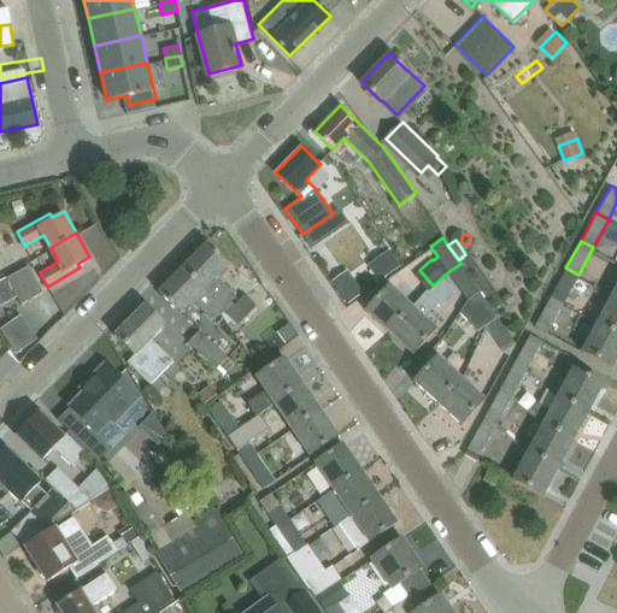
[(207,242),(184,265),(225,305),(236,294),(216,275),(228,263),(207,242)]
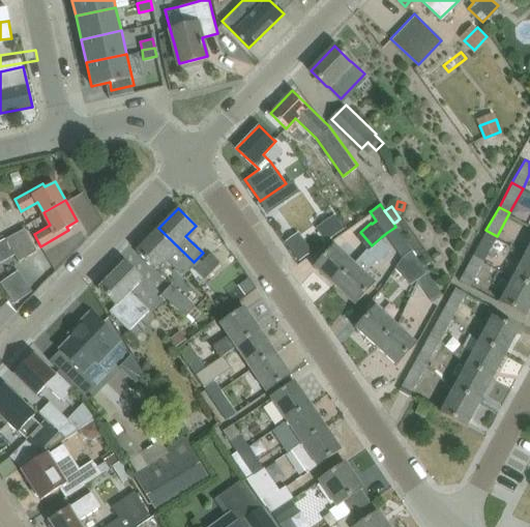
[(326,239),(344,227),(333,212),(316,226),(326,239)]
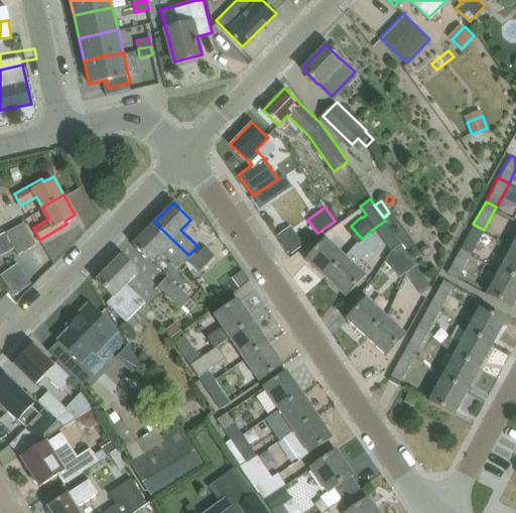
[(6,231),(8,236),(18,253),(36,243),(23,221),(6,231)]
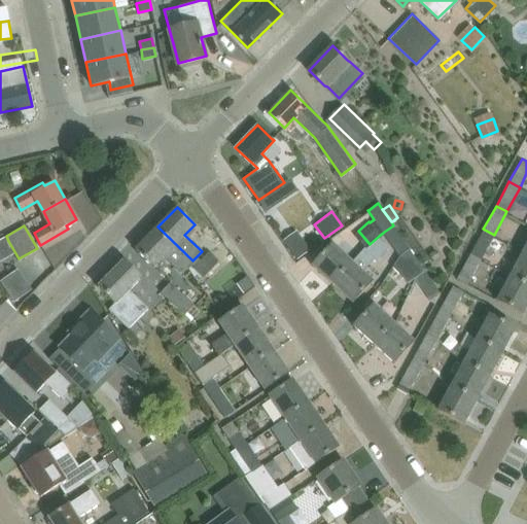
[(384,232),(383,233),(398,254),(399,254),(409,247),(408,246),(393,225),(384,232)]
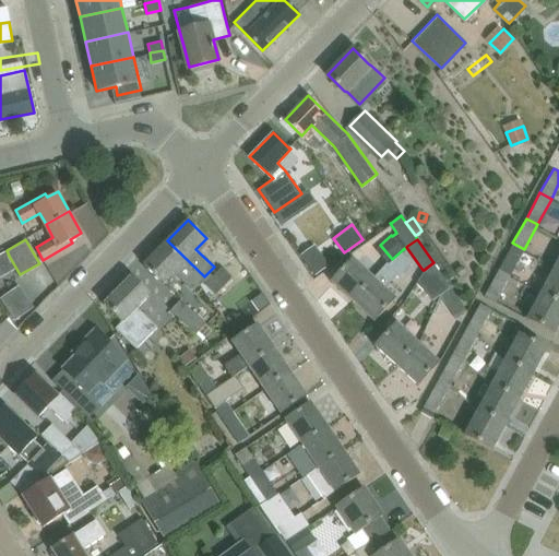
[(204,276),(167,240),(144,264),(163,282),(175,269),(193,287),(199,283),(204,276)]
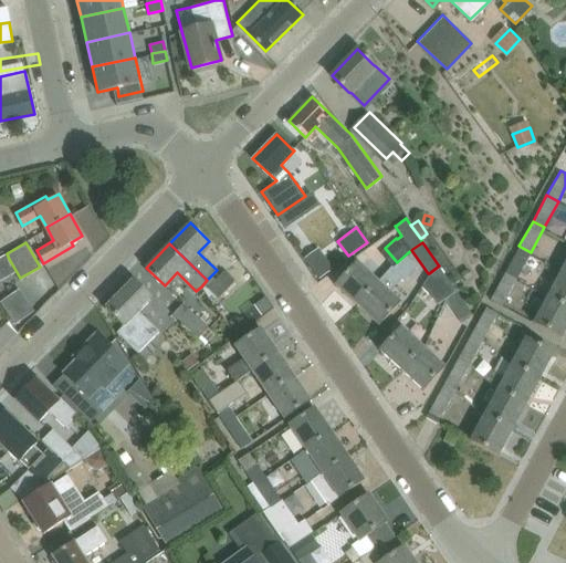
[(519,246),(505,271),(516,278),(525,261),(536,268),(541,259),(531,252),(519,246)]
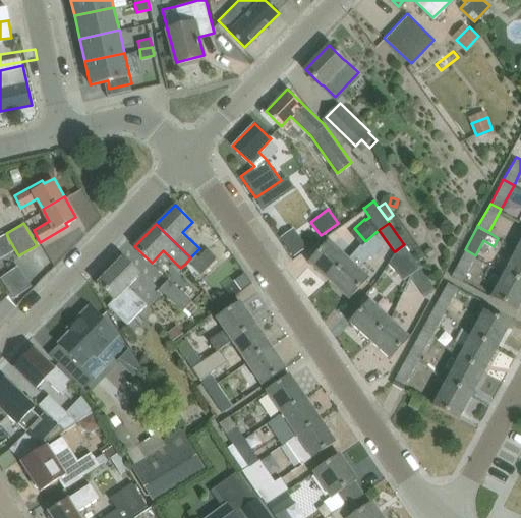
[(292,227),(280,236),(292,254),(305,246),(292,227)]
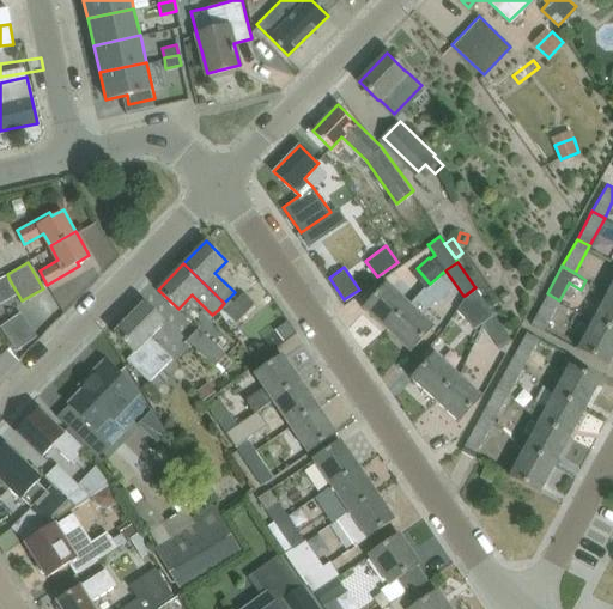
[(380,290),(363,308),(387,328),(410,303),(418,293),(398,274),(387,281),(380,290)]
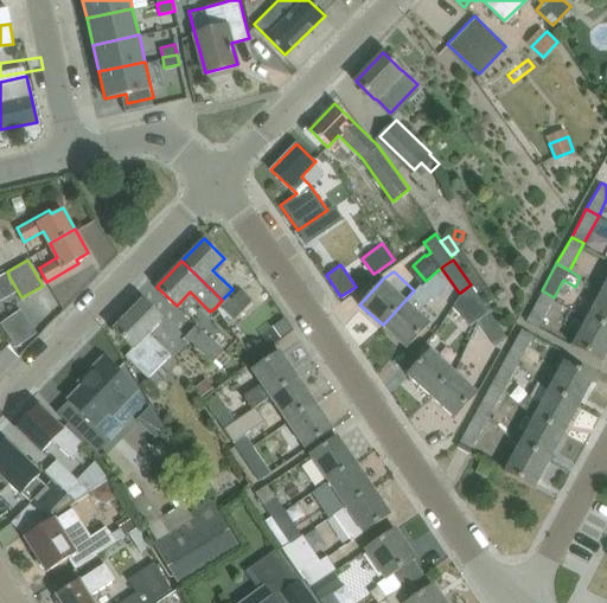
[(406,300),(383,325),(407,347),(422,329),(429,321),(417,310),(432,294),(435,297),(448,282),(436,271),(426,281),(422,284),(420,283),(414,290),(406,300)]
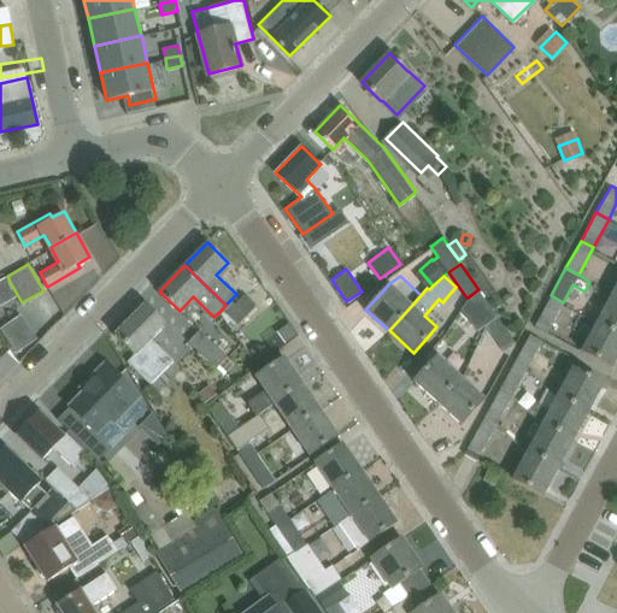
[(466,298),(459,311),(477,330),(485,324),(486,324),(497,316),(497,314),(493,310),(491,307),(479,289),(468,298),(466,298)]
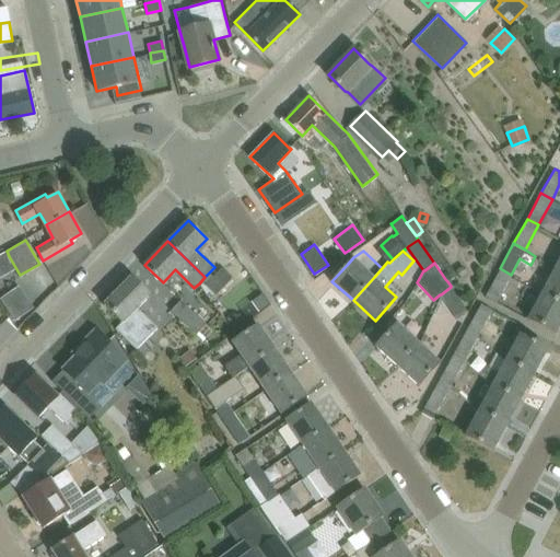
[(463,264),(455,269),(459,276),(467,270),(463,264)]
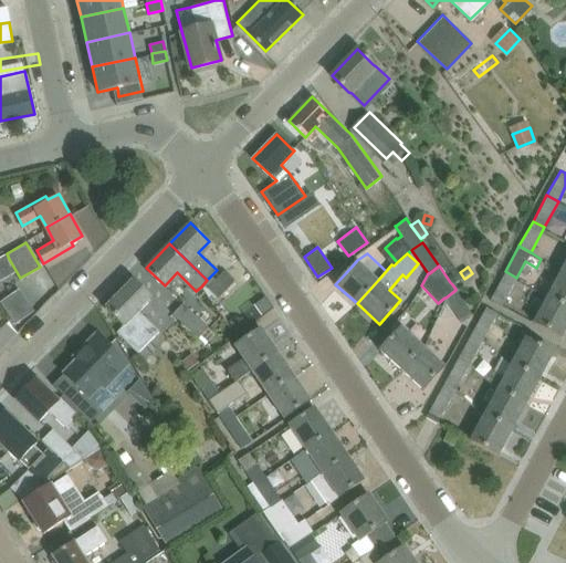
[(565,271),(562,269),(547,294),(565,304),(565,271)]
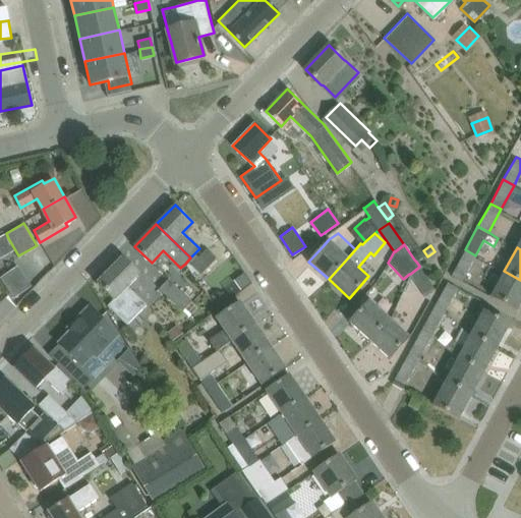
[(207,248),(191,264),(200,273),(216,257),(207,248)]
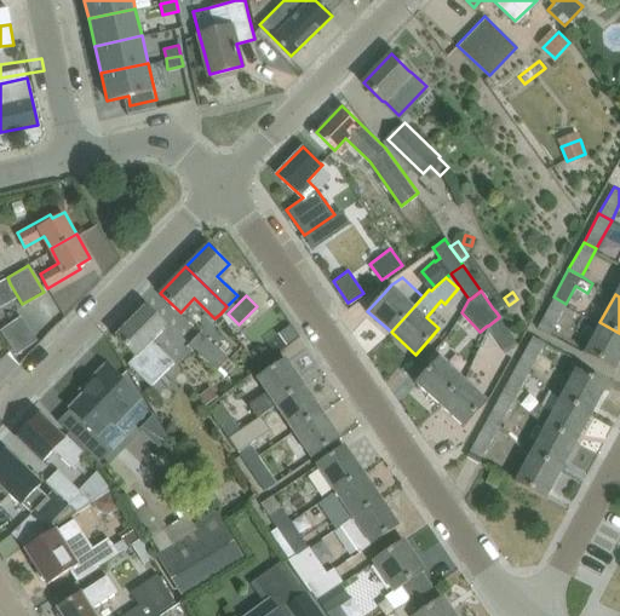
[(589,326),(598,303),(579,295),(570,318),(589,326)]
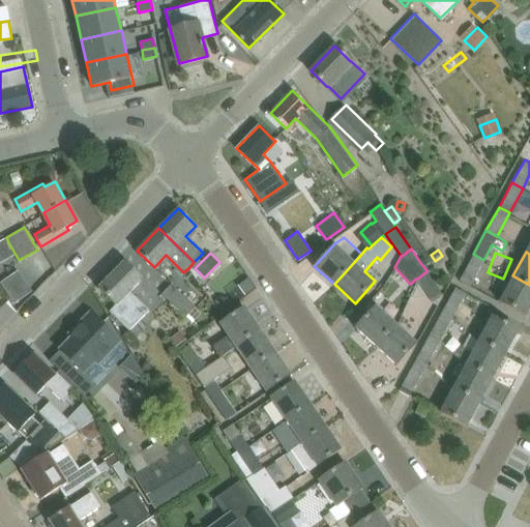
[(470,285),(483,260),(473,254),(459,280),(470,285)]
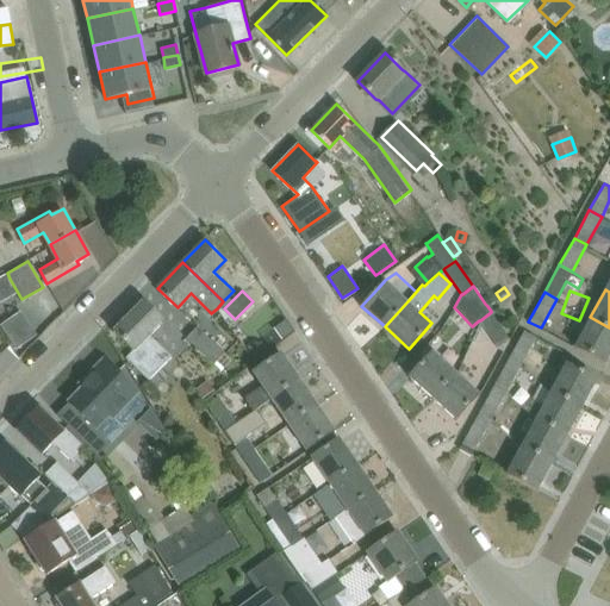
[(125,356),(148,379),(170,355),(149,333),(163,320),(143,300),(113,330),(132,349),(125,356)]
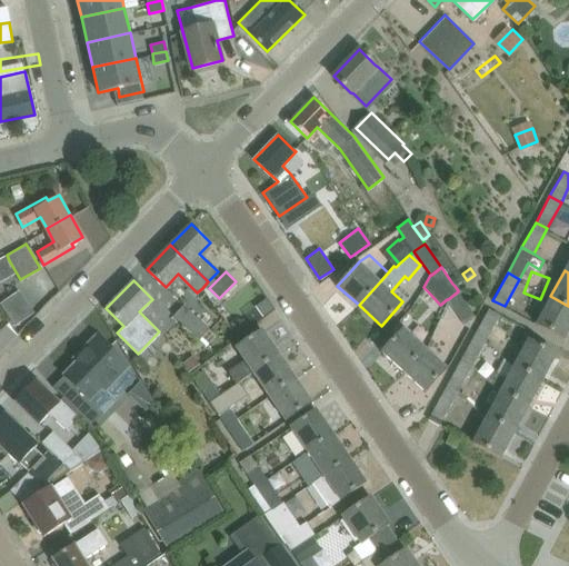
[(448,299),(447,299),(459,316),(459,315),(470,308),(458,291),(448,299)]
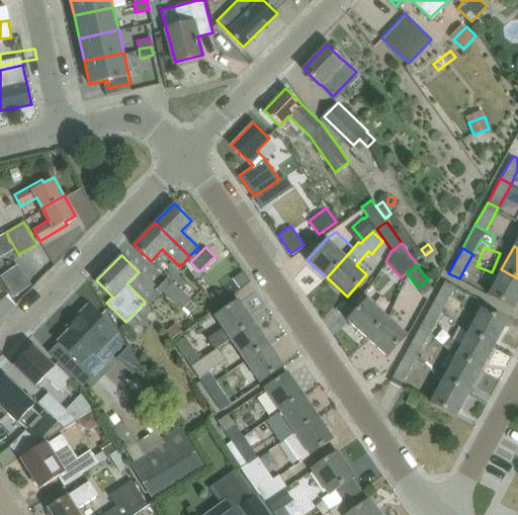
[(517,278),(501,269),(489,293),(514,308),(517,299),(517,278)]
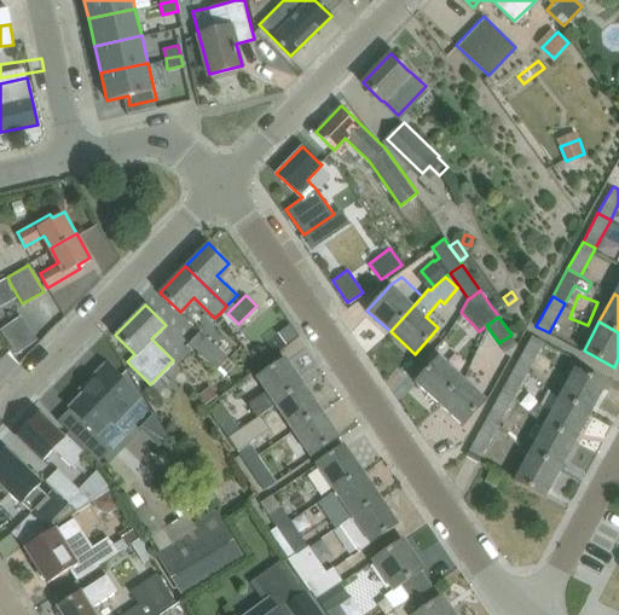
[(217,367),(229,357),(200,329),(189,341),(217,367)]
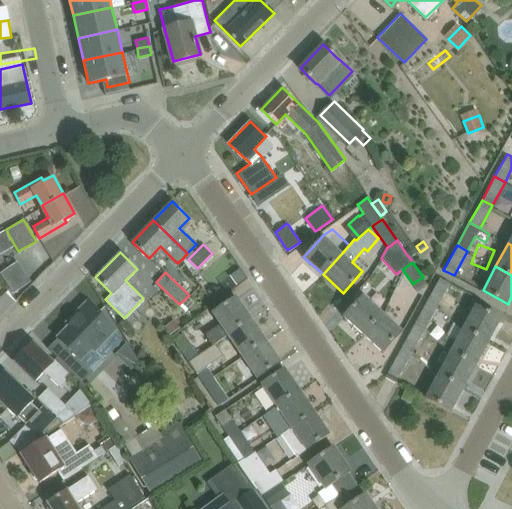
[(439,276),(423,306),(433,311),(449,282),(439,276)]
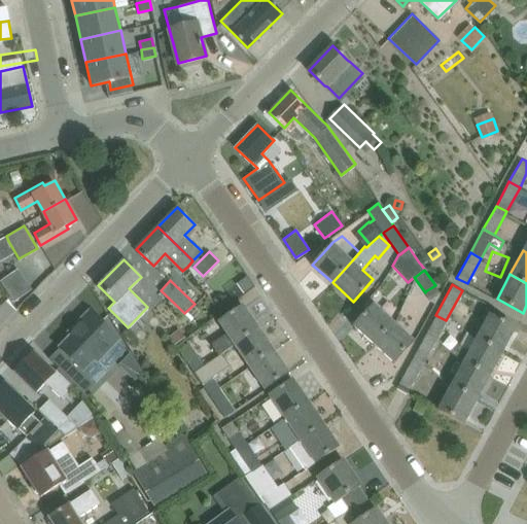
[(418,301),(412,312),(425,319),(431,307),(418,301)]
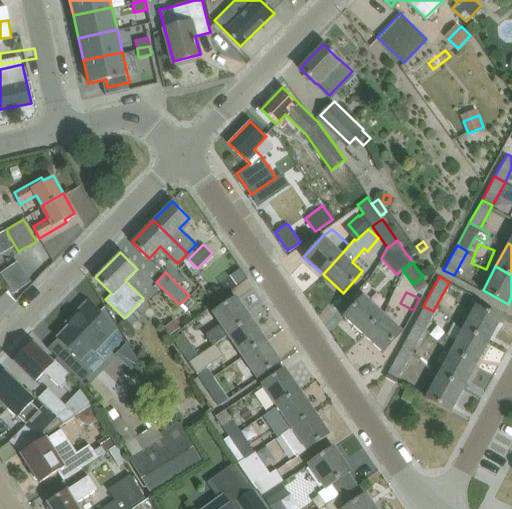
[(343,315),(362,333),(381,312),(362,295),(343,315)]
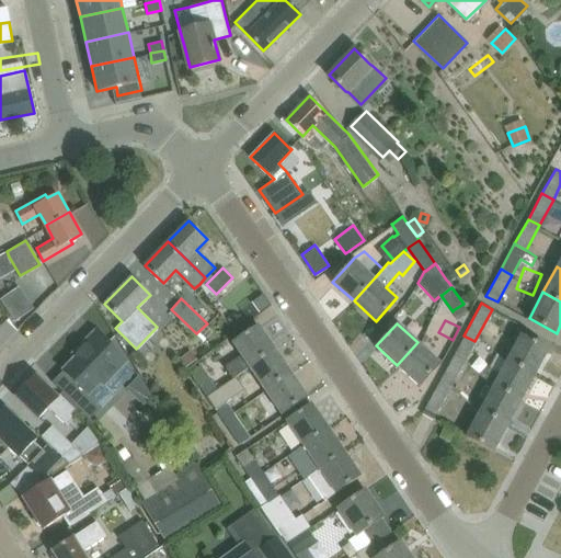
[(241,353),(225,365),(232,376),(236,375),(250,365),(249,364),(274,348),(259,325),(240,337),(233,341),(241,353)]
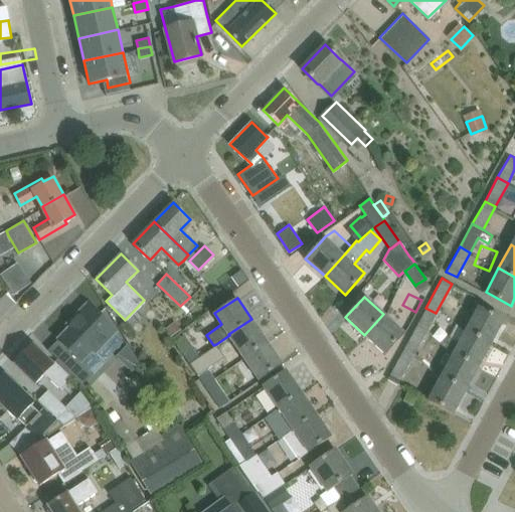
[(96,352),(97,351),(103,358),(120,341),(113,334),(117,330),(88,303),(75,315),(78,318),(58,339),(81,361),(93,349),(96,352)]
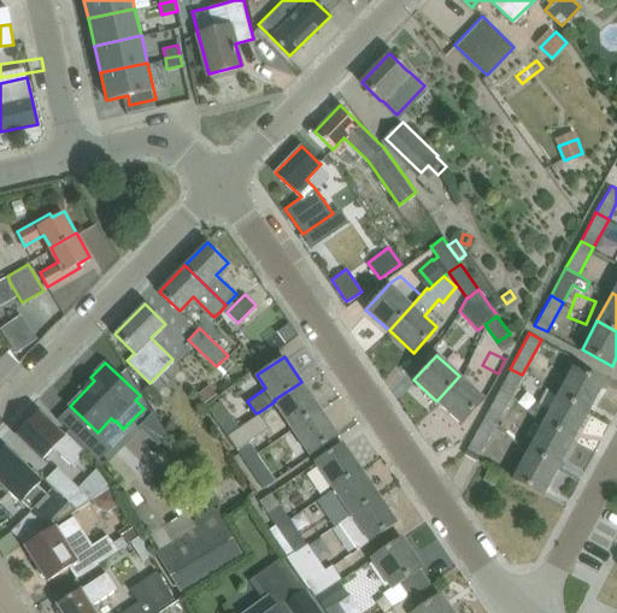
[(603,383),(574,367),(558,395),(588,411),(603,383)]
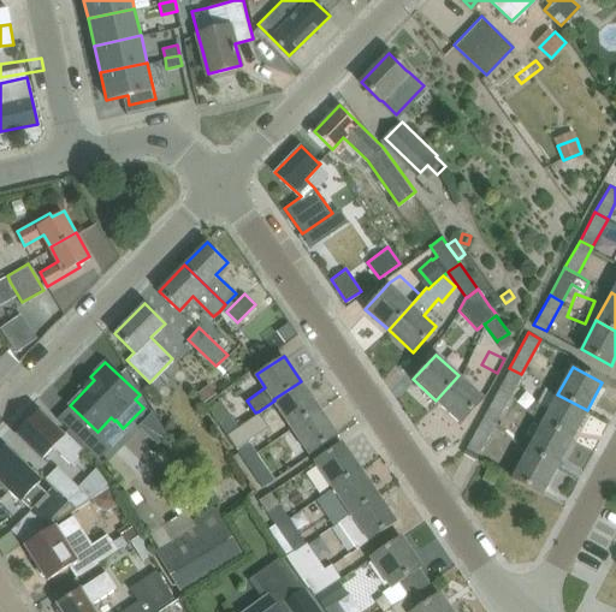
[(507,402),(521,374),(509,368),(495,394),(507,402)]
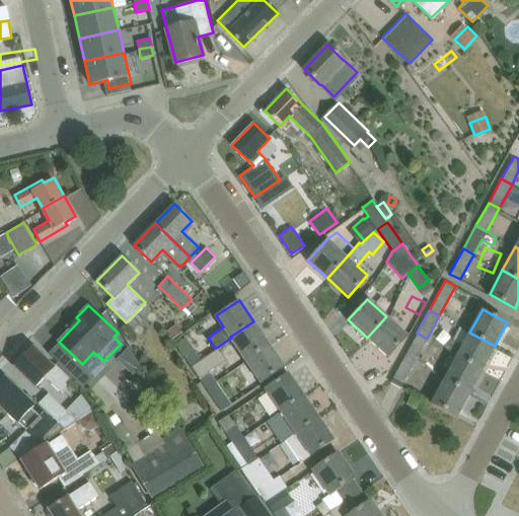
[(386,316),(367,338),(388,357),(408,336),(386,316)]
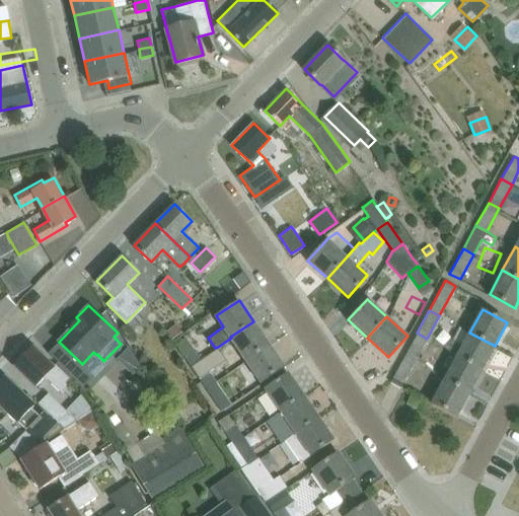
[(231,338),(245,359),(269,344),(253,321),(230,337),(231,338)]
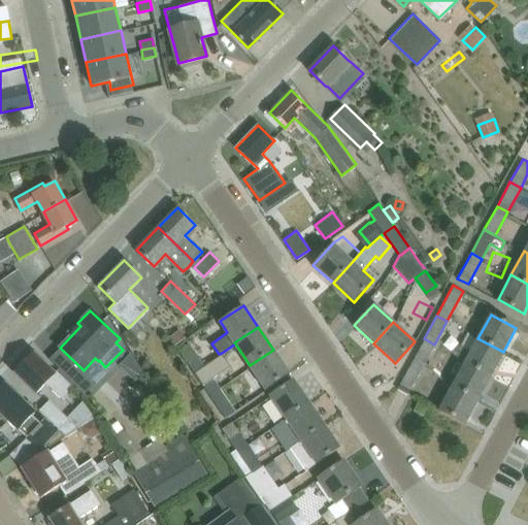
[(178,349),(195,371),(204,364),(189,341),(188,342),(185,338),(178,343),(182,347),(178,349)]
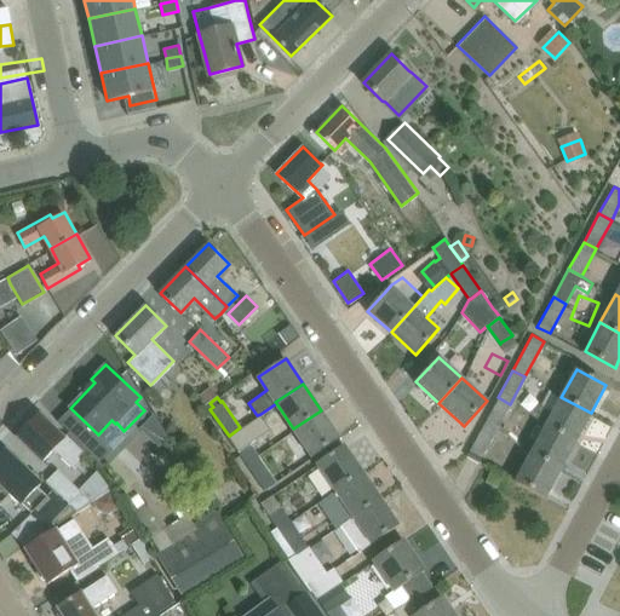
[(494,432),(510,404),(498,397),(482,426),(494,432)]
